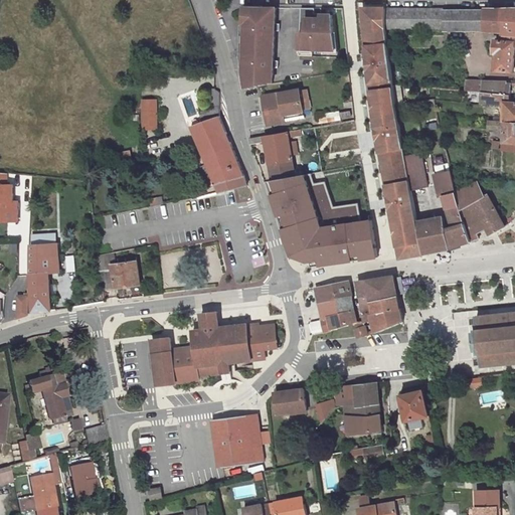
[(275,7),(245,7),(242,71),(243,88),(273,82),(273,66),(278,66),(278,60),(273,60),(274,30),(279,30),(280,23),(275,23),(275,7)]
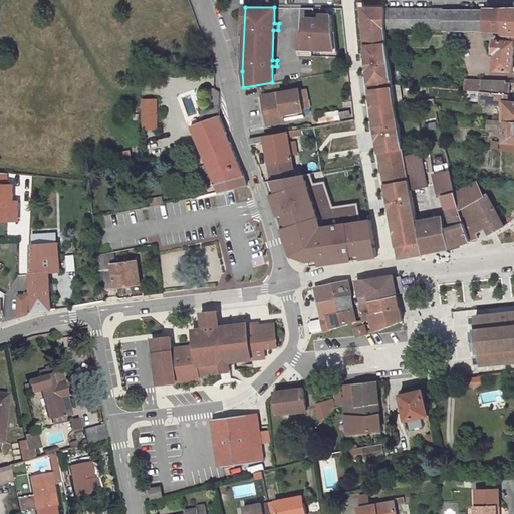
[(313,14),(313,7),(299,7),(298,54),(311,55),(311,48),(333,49),(331,26),(330,26),(330,19),(319,18),(319,14),(313,14)]
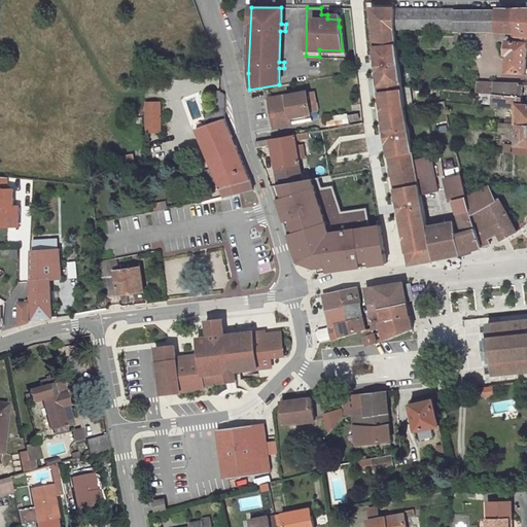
[(410,264),(433,260),(428,227),(422,195),(416,160),(412,135),(408,107),(397,25),(396,8),(374,8),(375,25),(377,54),(384,107),(398,194),(410,264)]
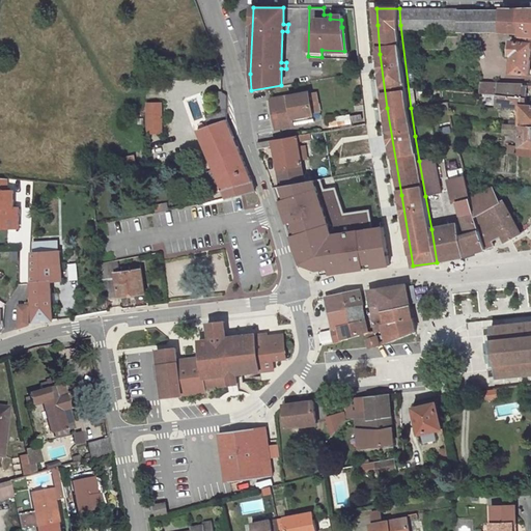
[(459,8),(399,8),(400,25),(458,28),(459,30),(500,30),(500,10),(459,11),(459,8)]
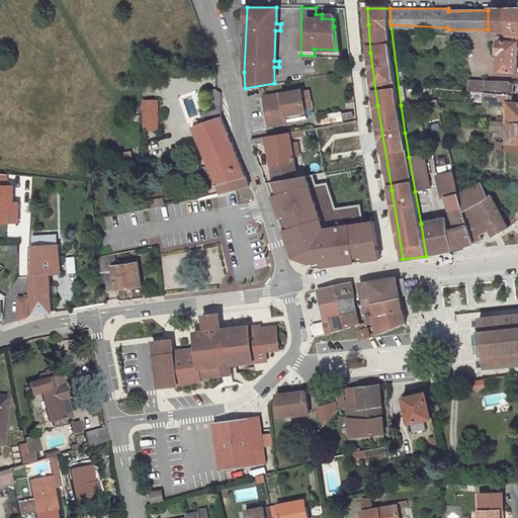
[(500,54),(499,71),(517,73),(517,61),(517,8),(504,9),(488,9),(488,10),(488,29),(488,33),(508,35),(508,40),(499,40),(498,54),(500,54)]
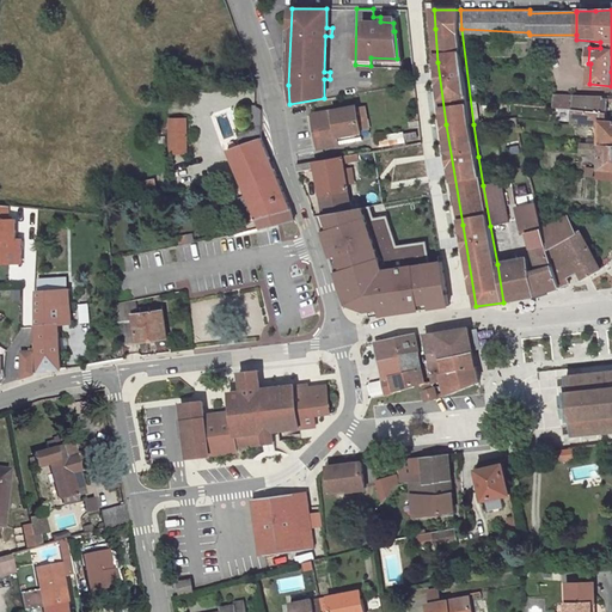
[(564,109),(575,110),(587,111),(594,112),(594,98),(565,96),(564,109)]
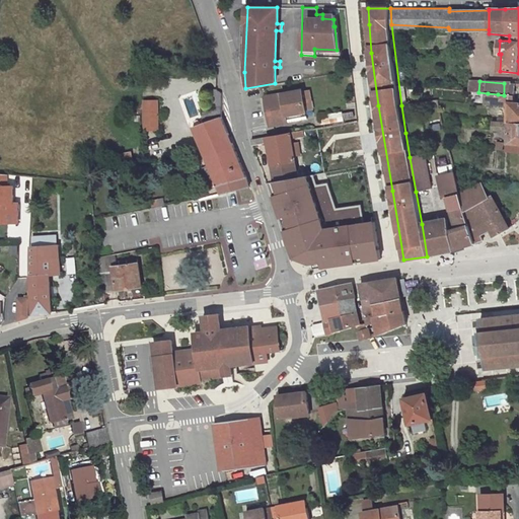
[(510,103),(514,104),(515,84),(511,84),(510,96),(504,95),(498,94),(498,104),(510,105),(510,103)]
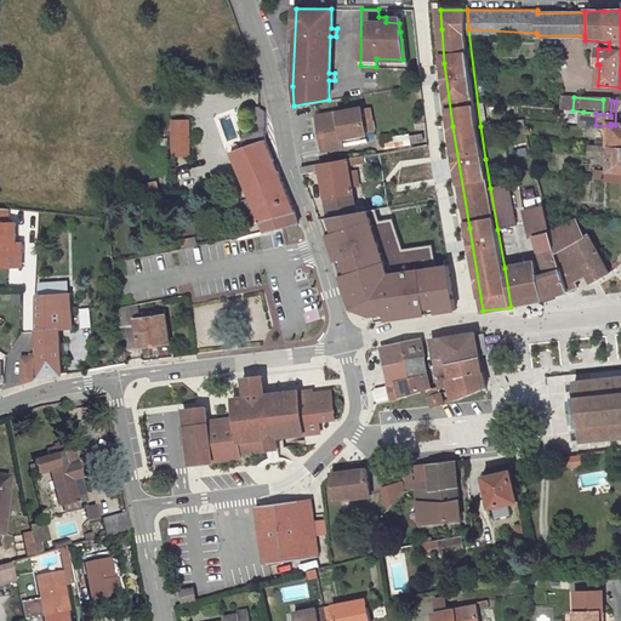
[(370,107),(325,115),(330,149),(376,141),(370,107)]
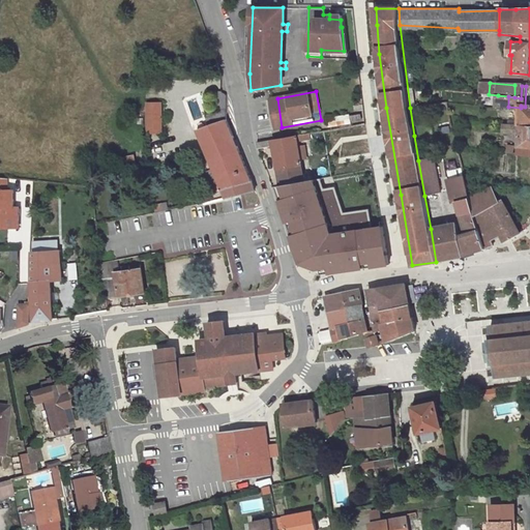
[(508,107),(508,96),(498,95),(498,105),(508,107)]
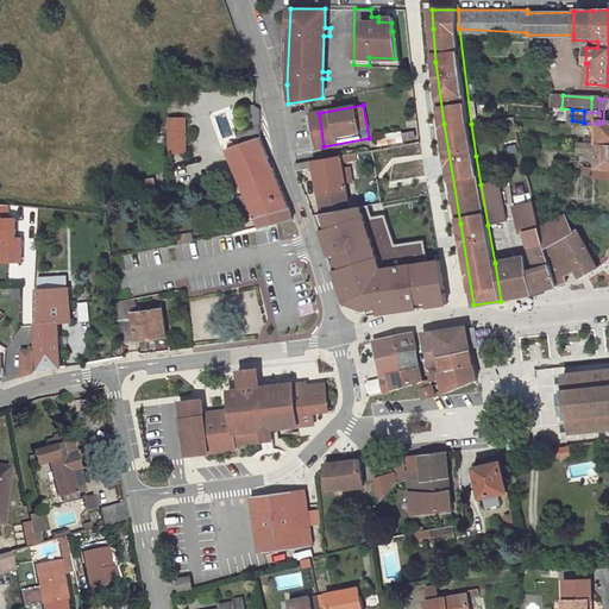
[(186,117),(175,117),(174,150),(186,151),(186,117)]
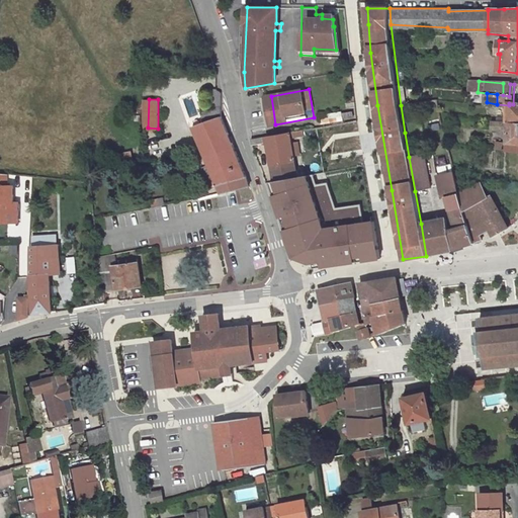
[(509,103),(509,105),(508,122),(517,123),(517,104),(513,104),(509,103)]
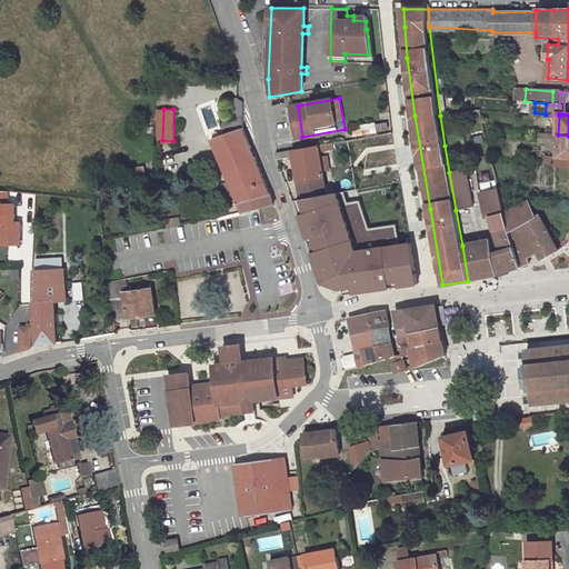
[(240,207),(241,211),(259,208),(273,205),(270,195),(271,193),(243,128),(211,140),(229,181),(222,185),(230,206),(231,205),(233,209),(240,207)]
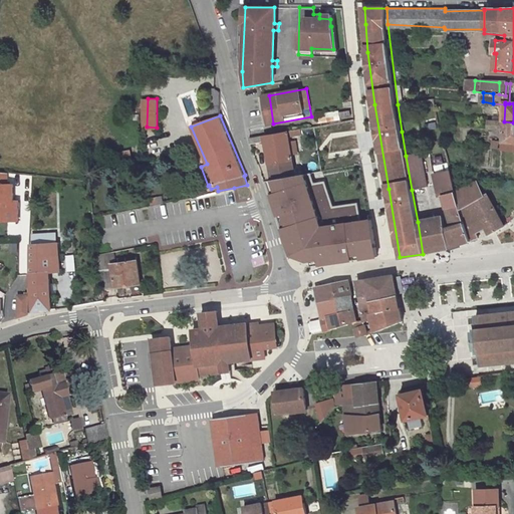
[(513,122),(504,121),(489,120),(489,129),(504,130),(504,150),(513,150),(513,122)]
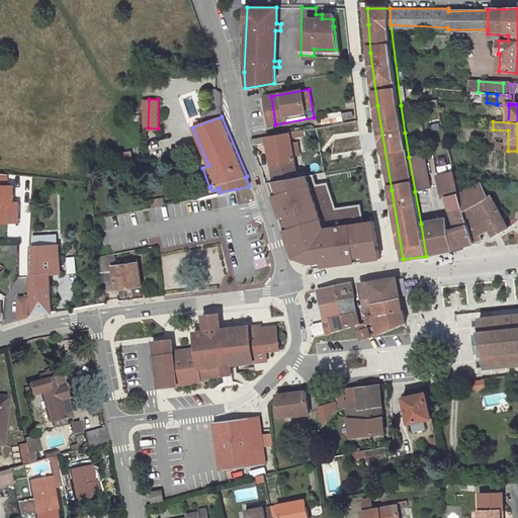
[(431,124),(433,133),(442,131),(440,122),(431,124)]
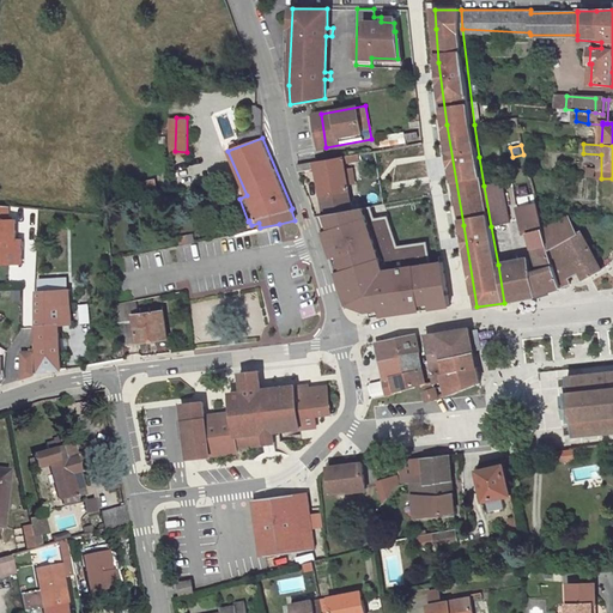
[(296,164),(299,174),(317,170),(326,213),(352,210),(344,163),(359,161),(358,153),(296,164)]
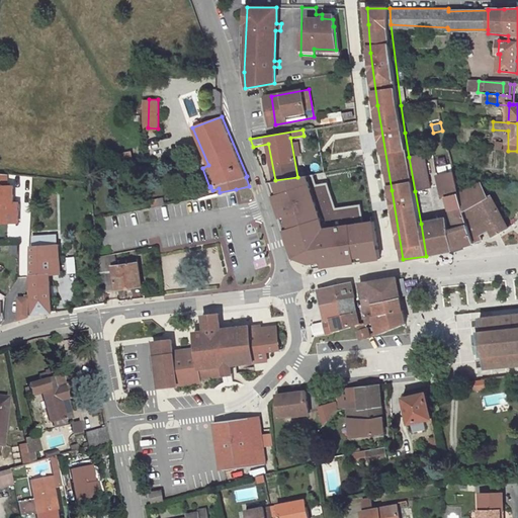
[(122,152),(125,166),(135,164),(132,151),(122,152)]
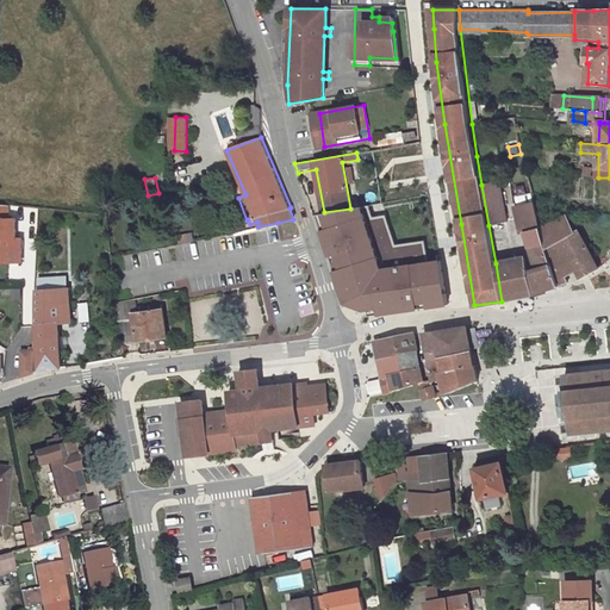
[(499,181),(481,185),(489,225),(506,222),(499,181)]
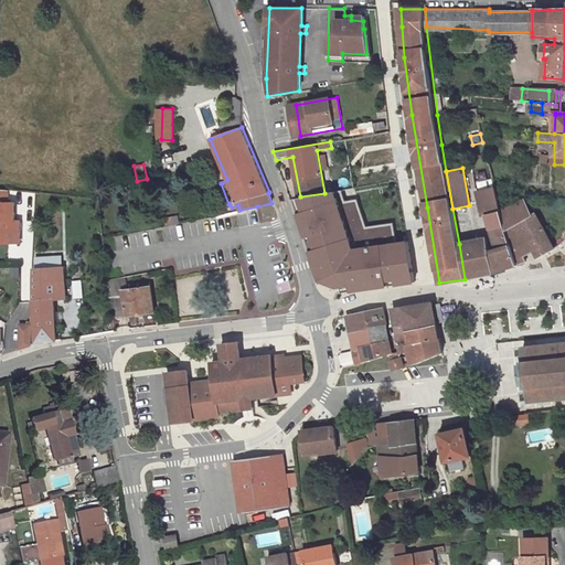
[(300,196),(296,198),(323,278),(347,291),(414,281),(407,244),(396,245),(393,225),(366,230),(362,205),(350,208),(347,190),(324,193),(300,196)]
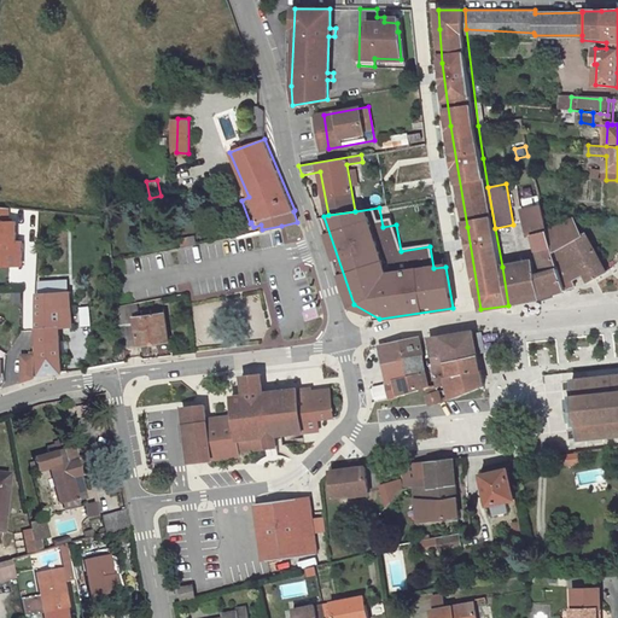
[(553,245),(549,229),(546,214),(524,219),(529,245),(537,244),(540,252),(554,250),(553,245)]
